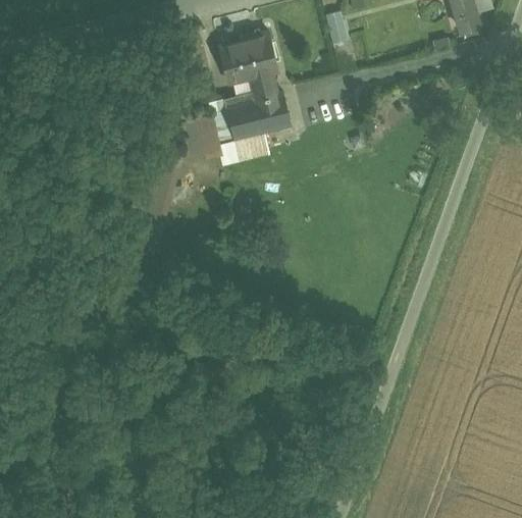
[(451,0),(458,22),(461,36),(480,30),(471,0),(451,0)]
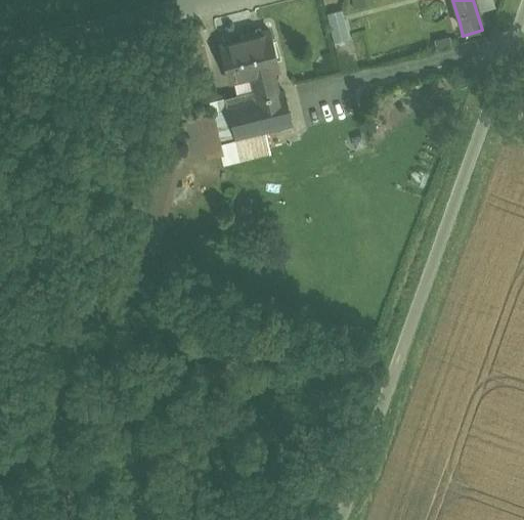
[(329,19),(335,46),(342,78),(356,74),(343,15),(329,19)]
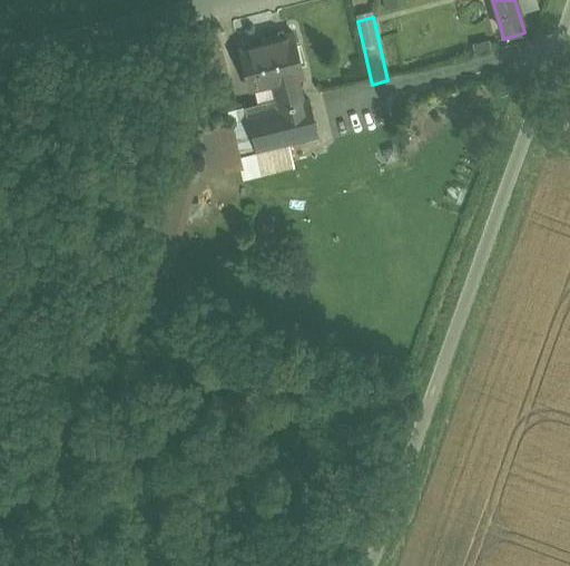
[(294,38),(271,44),(272,47),(241,55),(249,93),(274,86),(281,110),(302,105),(296,80),(304,79),(294,38)]
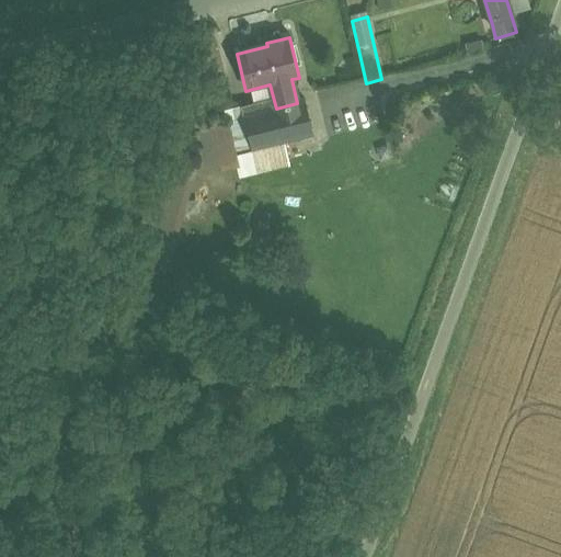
[(276,109),(243,117),(243,118),(251,151),(313,136),(305,102),(276,109)]
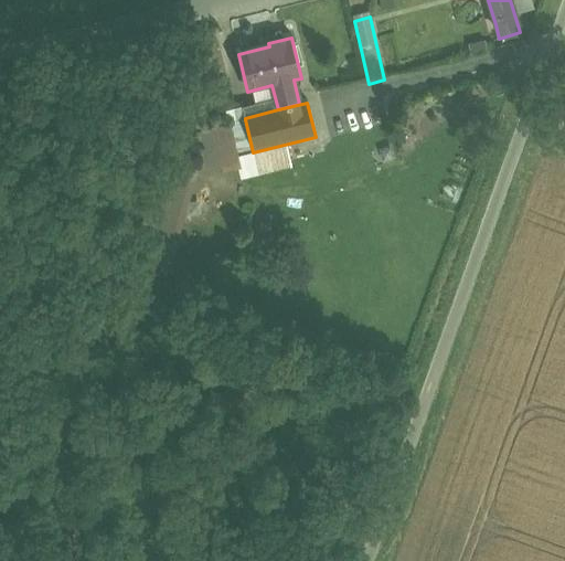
[(245,119),(230,123),(237,157),(253,152),(245,119)]
